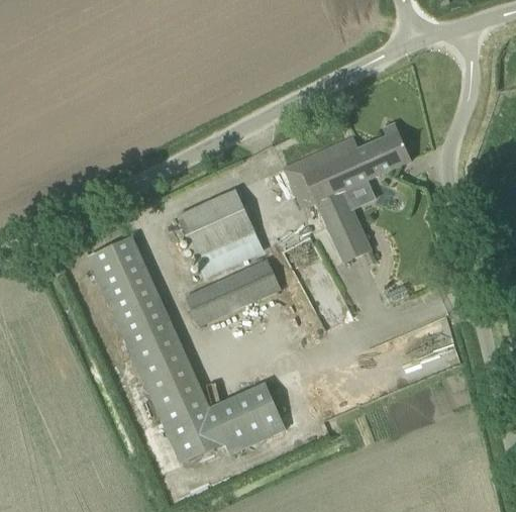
[(372,247),(343,187),(410,158),(394,120),(382,126),(387,134),(357,146),(352,134),(283,166),(300,206),(316,199),(344,261),(372,247)]
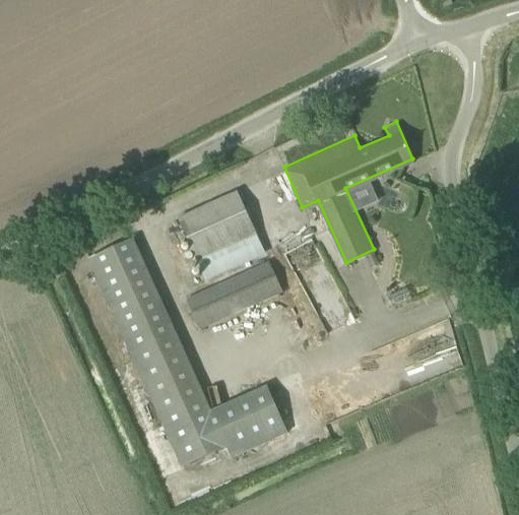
[(203,277),(262,250),(233,187),(175,213),(203,277)]
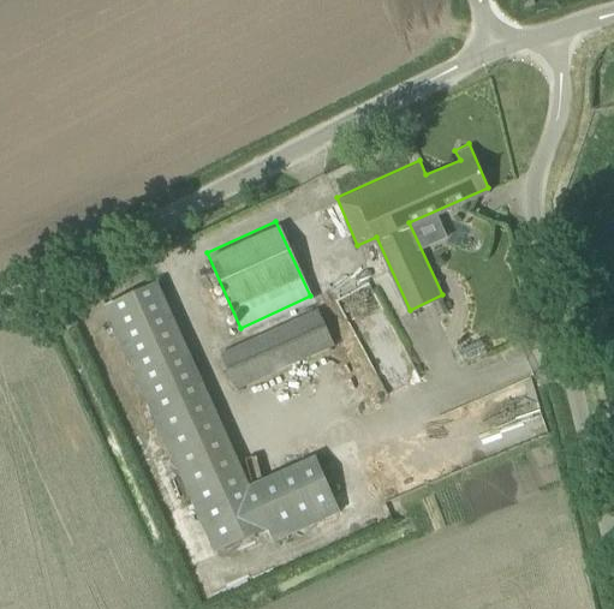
[(314,452),(248,482),(156,279),(103,302),(215,549),(267,527),(273,539),(340,509),(314,452)]
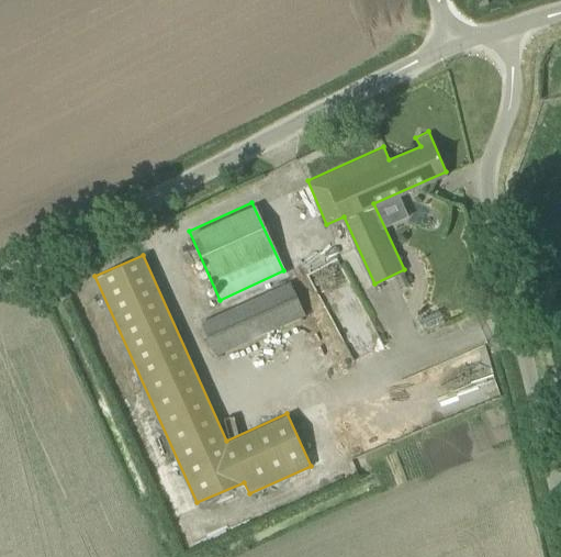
[(344,349),(373,340),(346,259),(316,270),(344,349)]
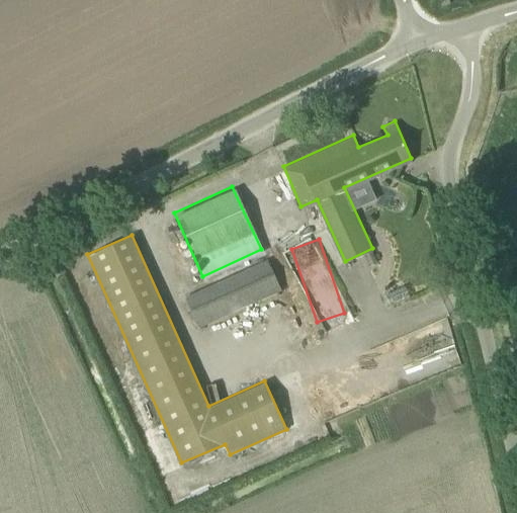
[(185,294),(199,326),(280,288),(266,258),(185,294)]
